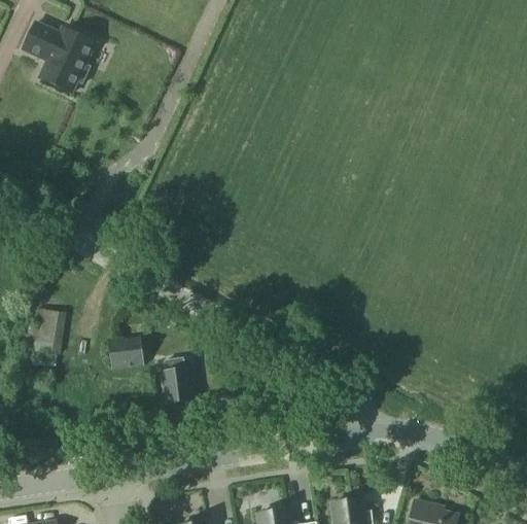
[(59,33),(34,22),(22,48),(46,60),(38,77),(70,92),(76,80),(81,83),(89,66),(84,64),(94,42),(62,27),(59,33)]
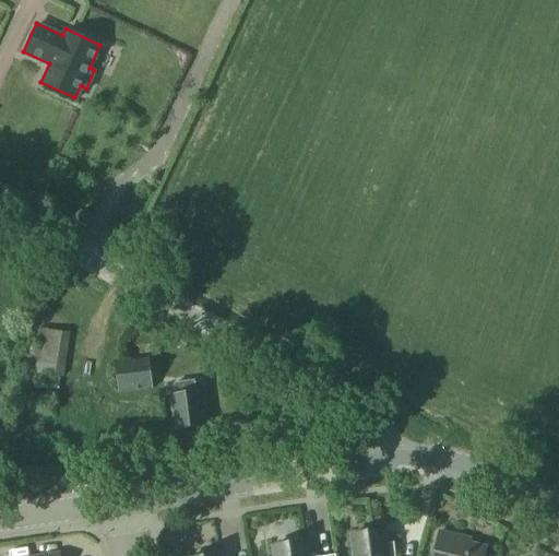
[(69,331),(38,327),(34,371),(46,373),(34,373),(34,386),(58,387),(57,374),(62,375),(69,331)]
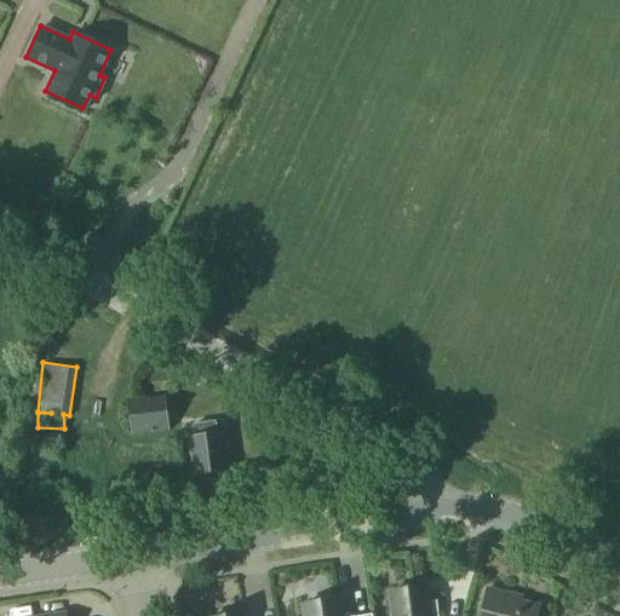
[(125,399),(130,433),(168,429),(165,395),(125,399)]
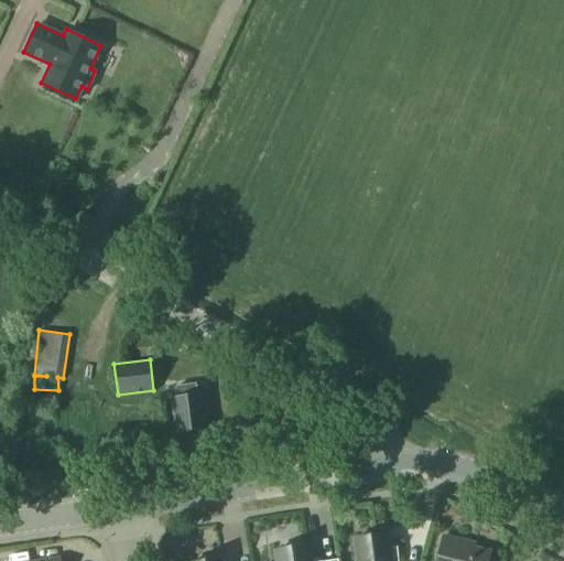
[(171,398),(175,431),(205,428),(201,395),(196,395),(195,383),(174,385),(176,397),(171,398)]
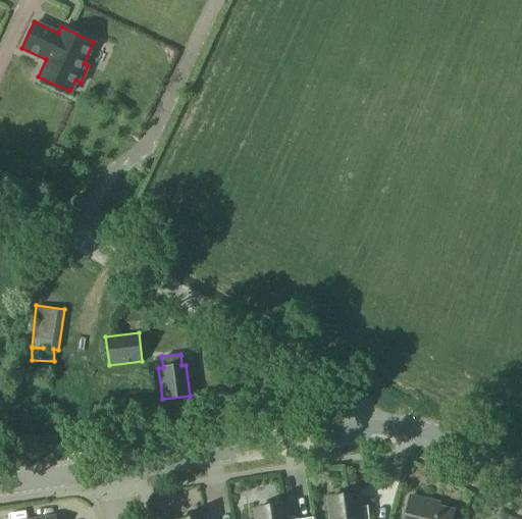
[(327,498),(329,518),(367,518),(366,505),(359,506),(358,494),(327,498)]
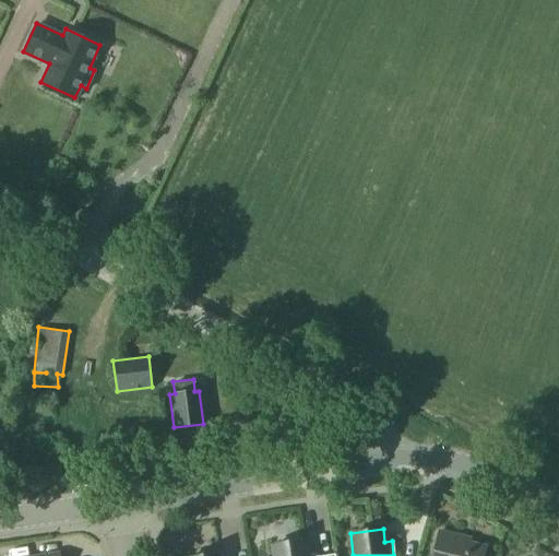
[(431,555),(482,555),(485,545),(460,540),(461,535),(438,530),(431,555)]
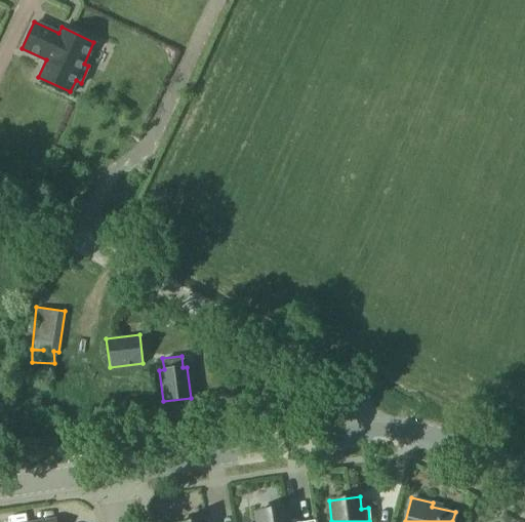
[(255,512),(256,521),(297,521),(294,521),(287,521),(286,507),(255,512)]
